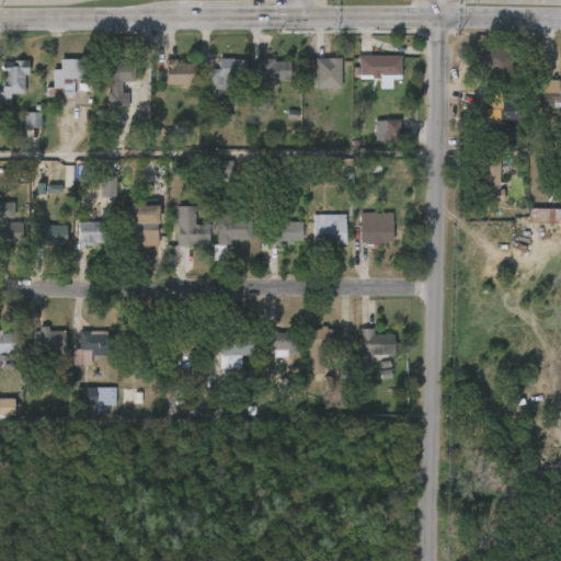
[(514,50),(513,84),(487,84),(487,68),(473,67),(474,49),(514,50)]
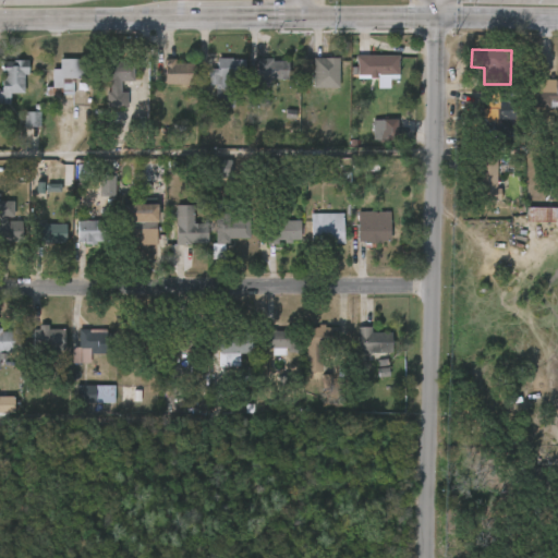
[(400,75),(356,75),(356,56),(400,56),(400,75)]
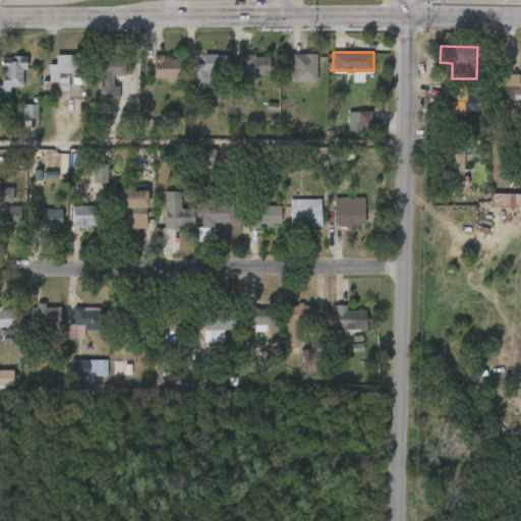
[(154,53),(154,55),(164,55),(164,59),(182,58),(182,78),(153,79),(152,67),(154,67),(154,64),(146,64),(146,53),(154,53)]
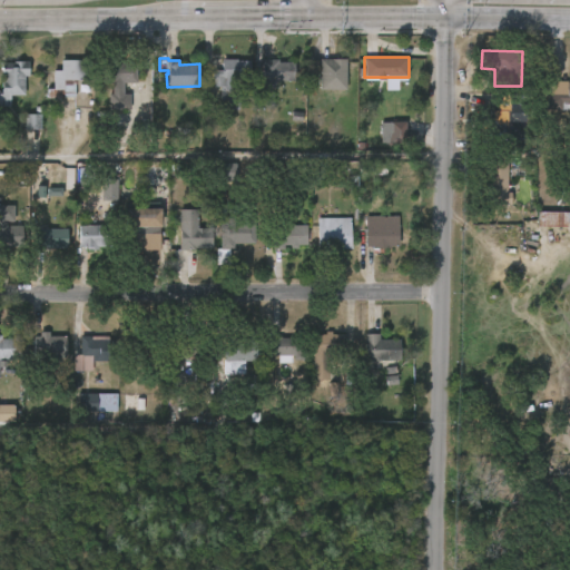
[(60,96),(60,106),(47,106),(47,98),(43,98),(43,87),(50,88),(50,69),(58,69),(58,59),(87,59),(87,79),(74,79),(74,84),(71,84),(71,96),(60,96)]
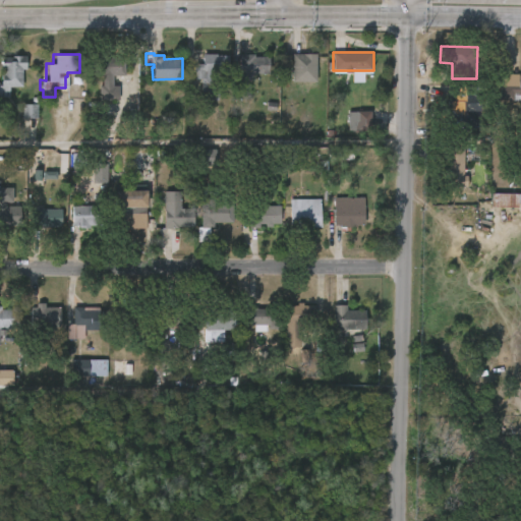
[(217,54),(217,56),(229,56),(229,72),(215,71),(215,80),(219,80),(219,100),(201,100),(203,79),(195,78),(195,64),(203,64),(203,54),(217,54)]
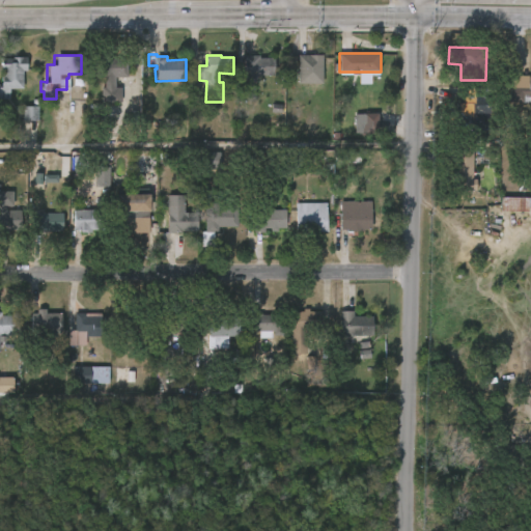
[(323,84),(298,83),(299,55),(323,55),(323,84)]
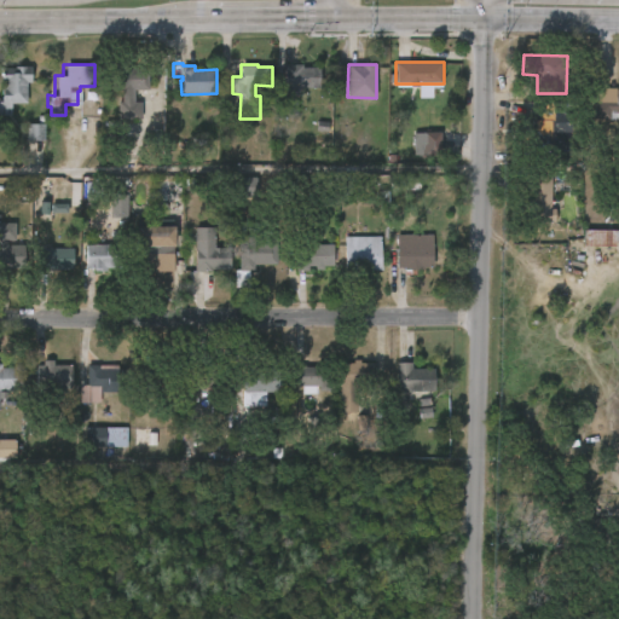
[(0,67),(28,65),(28,81),(23,81),(23,102),(9,102),(7,106),(0,106),(0,67)]
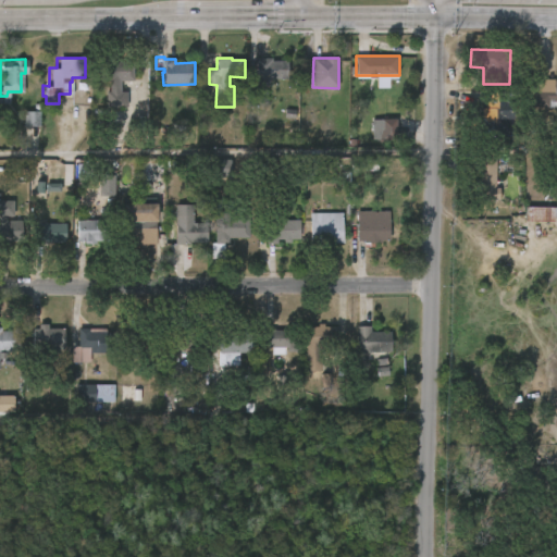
[(116,59),(116,62),(132,62),(132,81),(121,82),(121,85),(119,85),(119,91),(125,91),(125,108),(103,108),(103,93),(107,93),(107,82),(99,82),(99,60),(116,59)]
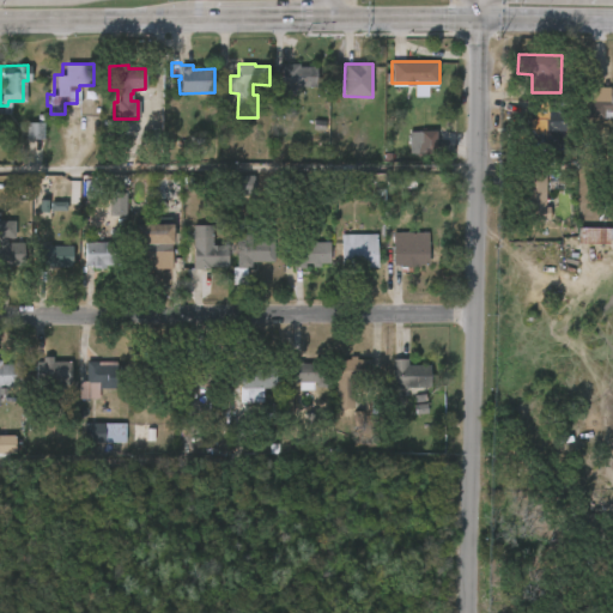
[(299,65),(299,67),(317,67),(317,87),(296,87),(296,95),(286,95),(286,102),(295,102),(295,111),(274,113),(274,95),(283,95),(283,65),(299,65)]
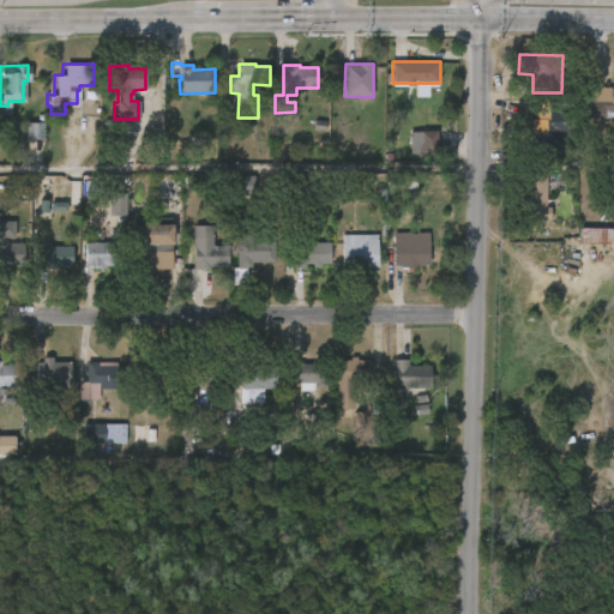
[(613,88),(613,112),(611,112),(611,118),(589,118),(589,88),(613,88)]
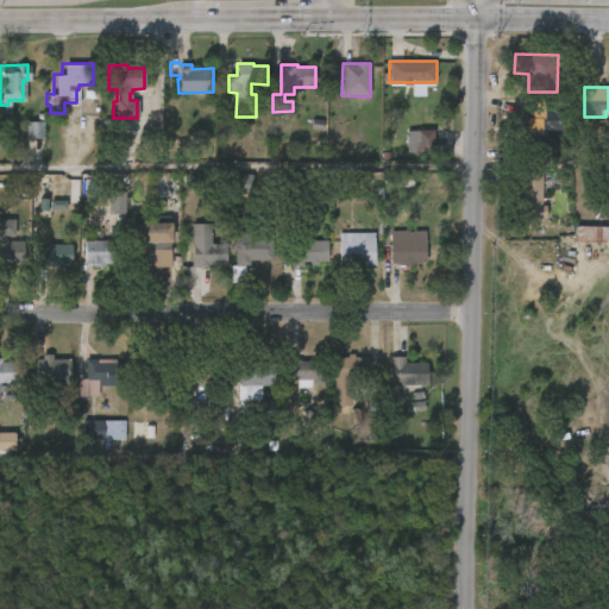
[(556,112),(556,151),(515,150),(515,130),(528,130),(528,118),(532,118),(532,112),(556,112)]
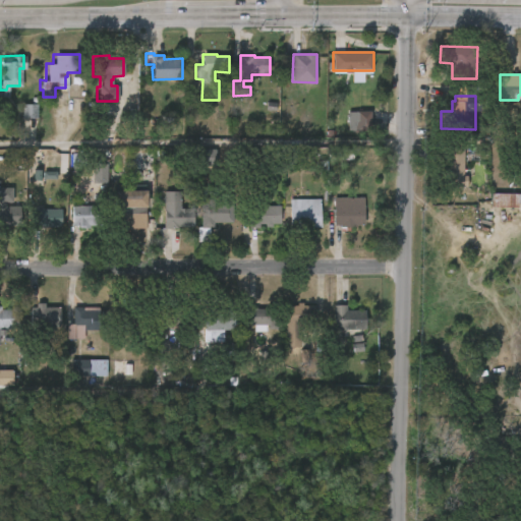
[(37,118),(37,105),(22,105),(22,118),(37,118)]
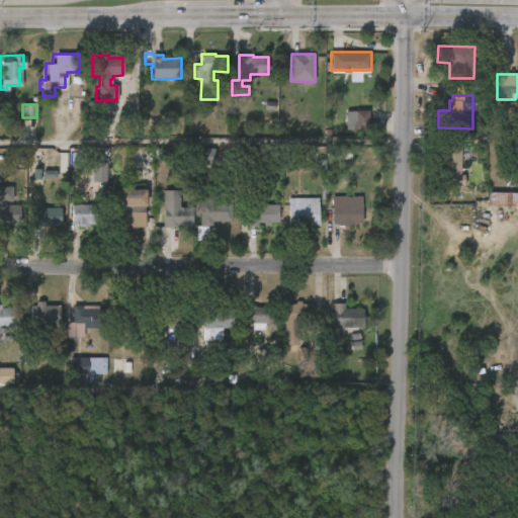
[(370,131),(347,131),(346,111),(370,110),(370,131)]
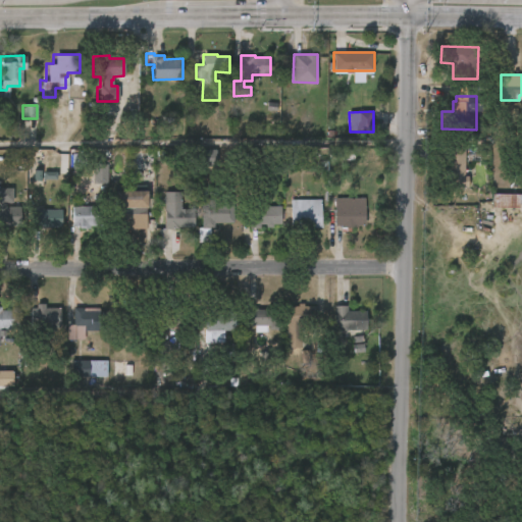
[(466,148),(465,176),(470,176),(470,189),(447,188),(448,148),(453,148),(453,142),(465,142),(465,148),(466,148)]
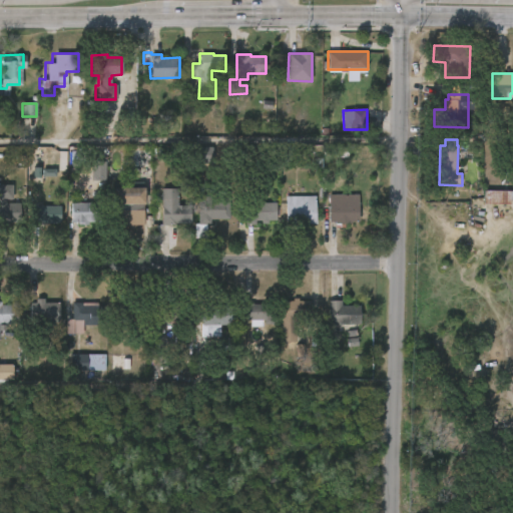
[(212,147),(197,147),(197,163),(211,163),(212,147)]
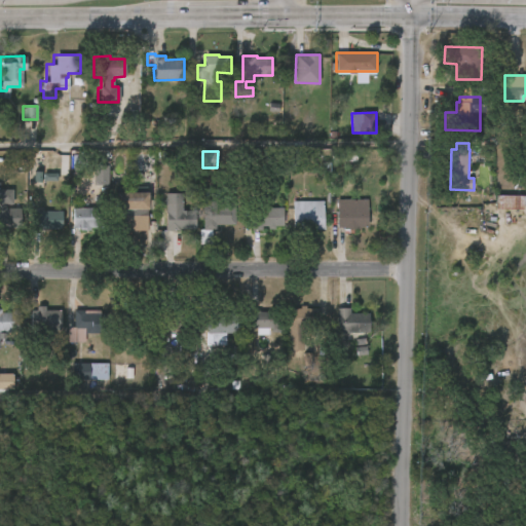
[(70,162),(69,182),(43,181),(44,171),(61,172),(61,161),(70,162)]
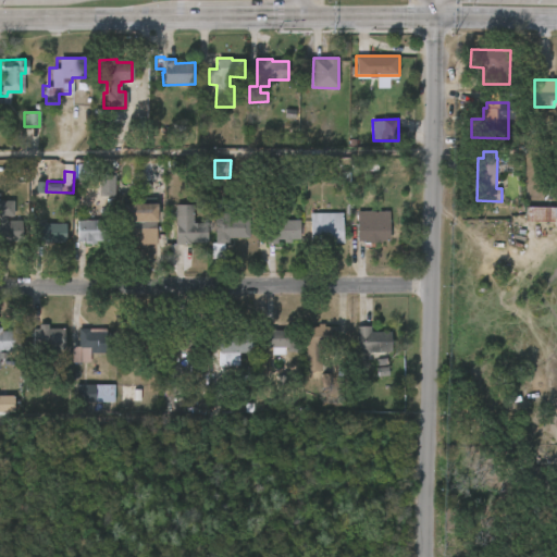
[(114,197),(114,176),(99,175),(98,197),(114,197)]
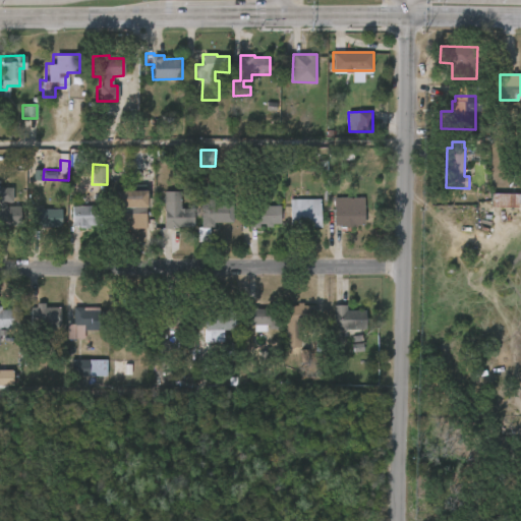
[(0,187),(11,187),(11,206),(21,206),(21,226),(0,226),(0,187)]
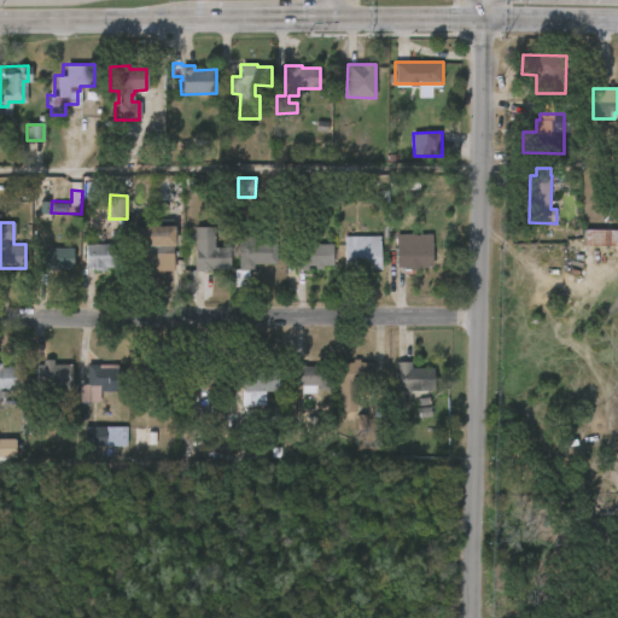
[(257,223),(257,231),(277,231),(277,264),(252,264),(252,272),(239,272),(239,222),(257,223)]
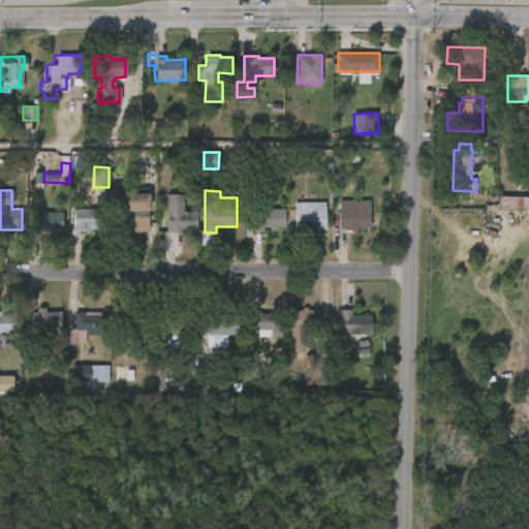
[(154,197),(153,210),(151,210),(150,225),(149,225),(148,232),(118,231),(119,214),(117,214),(118,193),(151,194),(151,197),(154,197)]
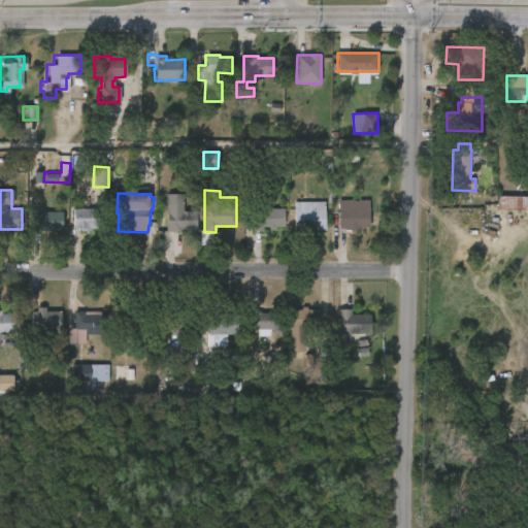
[(182,194),(182,210),(193,211),(193,232),(164,231),(164,194),(182,194)]
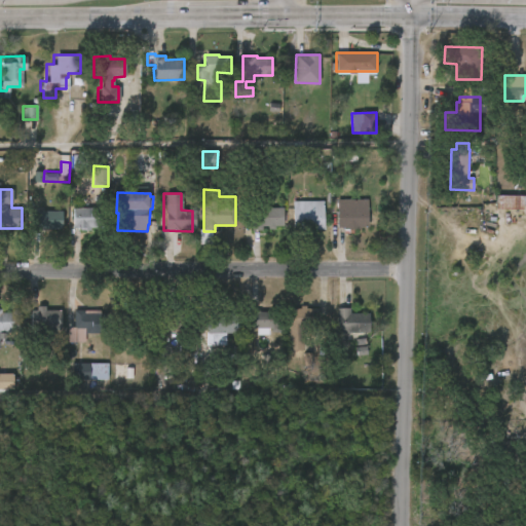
[(525,195),(525,210),(497,210),(497,195),(525,195)]
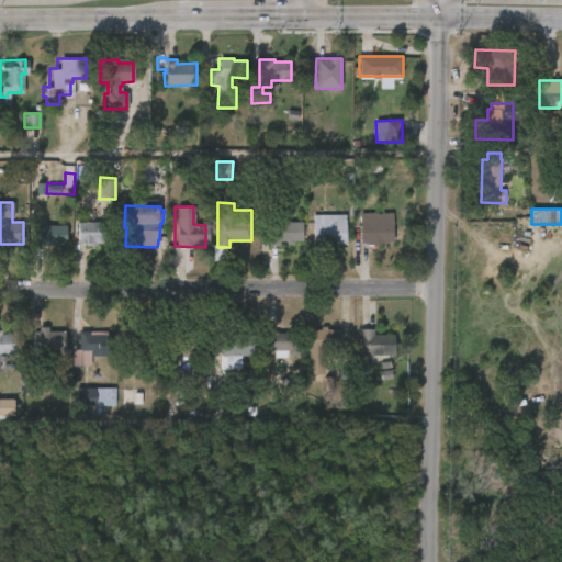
[(394,213),(393,244),(368,245),(369,243),(361,243),(361,213),(394,213)]
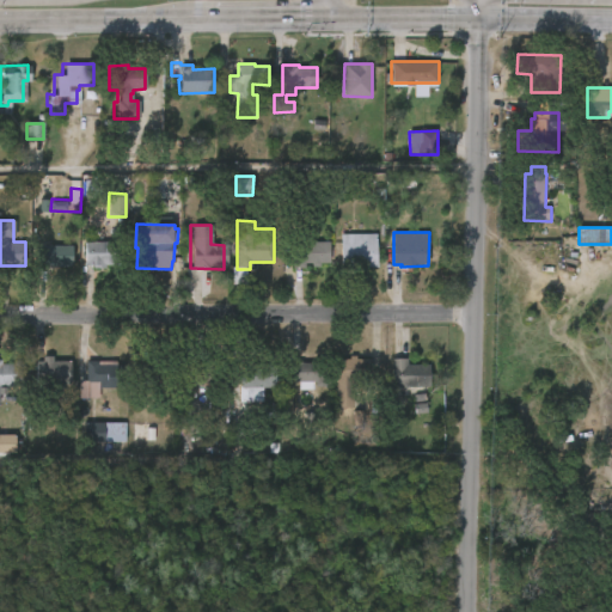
[(312,234),(312,242),(330,242),(330,263),(320,263),(320,267),(314,267),(314,275),(300,275),(300,268),(293,268),(294,243),(295,243),(295,234),(312,234)]
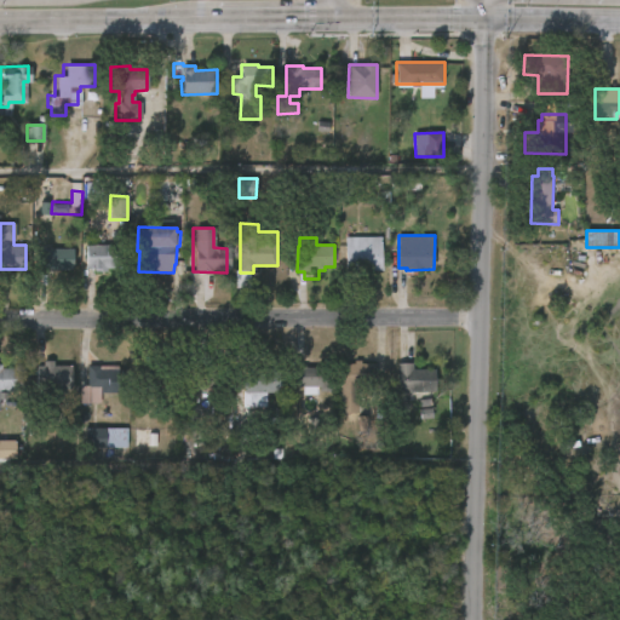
[(355,271),(345,271),(346,237),(382,237),(382,271),(355,271)]
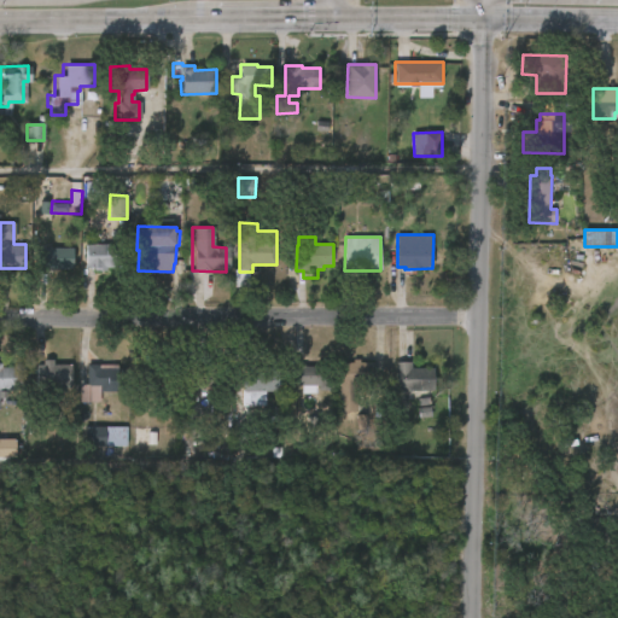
[(88,268),(86,268),(87,244),(121,245),(121,268),(88,268)]
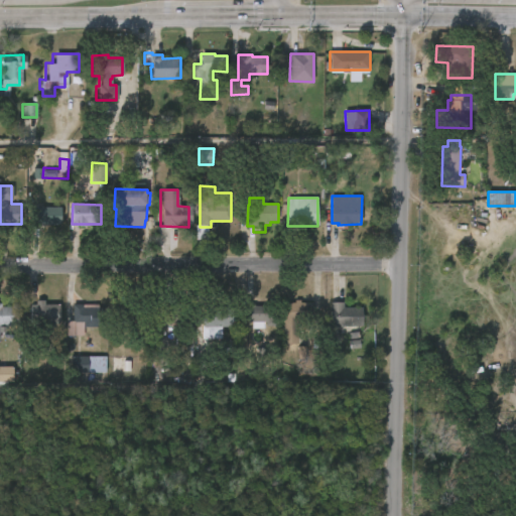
[(61,208),(61,226),(31,226),(31,222),(26,222),(25,210),(31,210),(31,208),(61,208)]
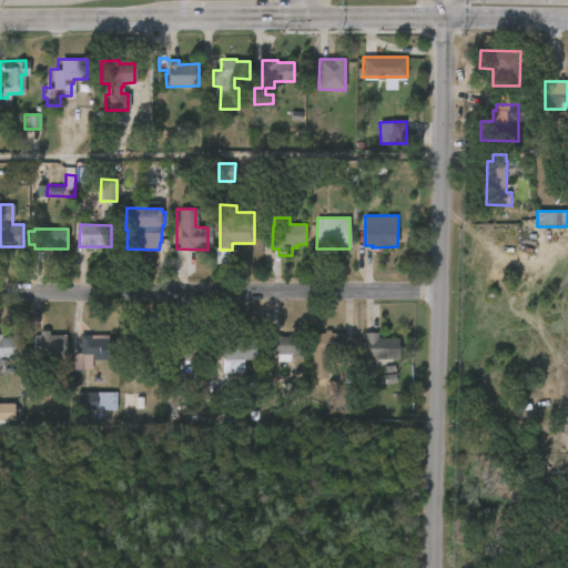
[(331,331),(331,334),(344,334),(345,357),(337,357),(337,355),(327,355),(328,378),(313,378),(312,334),(325,333),(325,331),(331,331)]
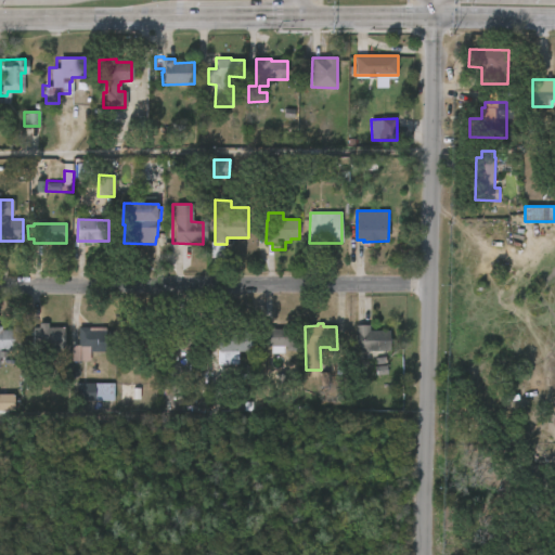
[(48,324),(48,327),(64,327),(65,347),(34,347),(33,327),(39,327),(39,324),(48,324)]
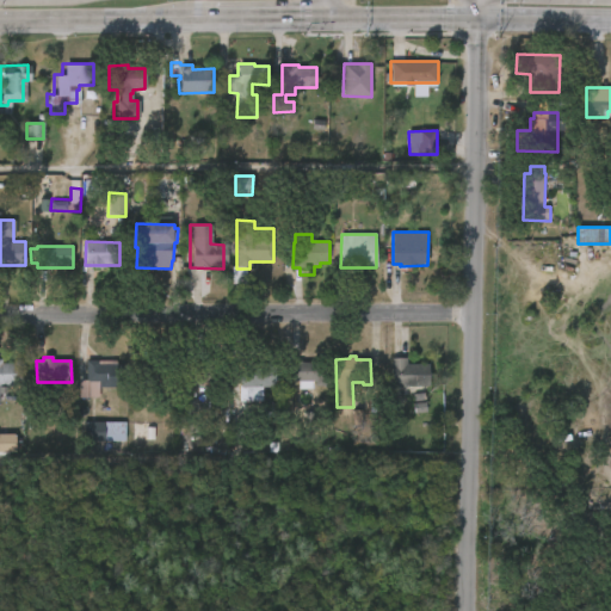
[(333,358),(333,388),(315,388),(315,382),(290,382),(290,362),(313,363),(313,358),(333,358)]
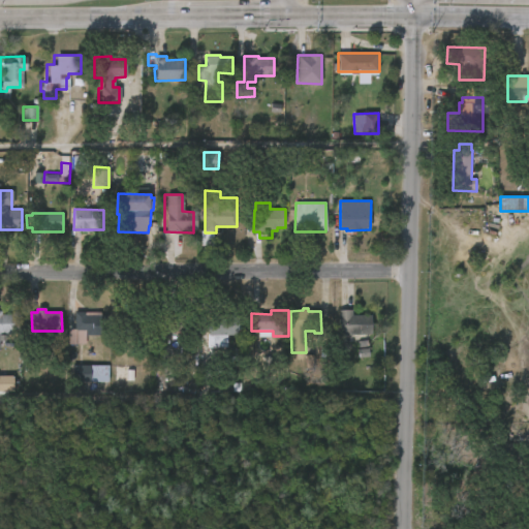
[(176,341),(163,340),(164,311),(194,311),(194,331),(176,331),(176,341)]
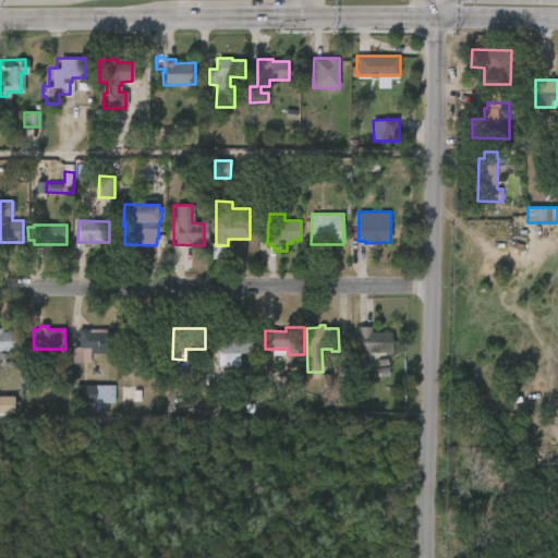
[(232,328),(232,334),(251,334),(251,354),(221,354),(221,328),(232,328)]
